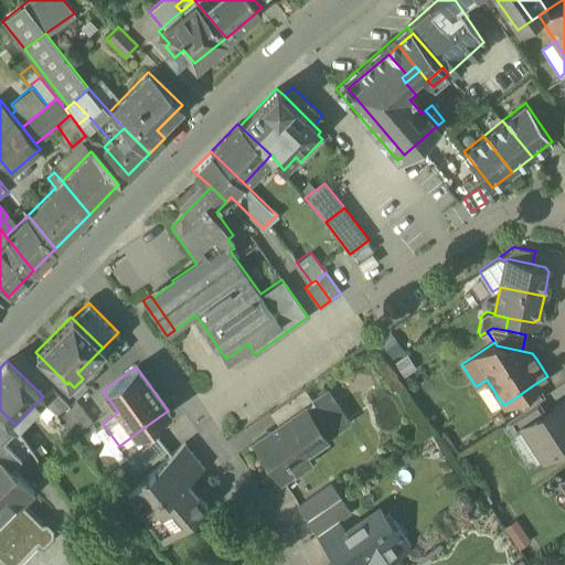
[(61,377),(51,387),(66,403),(73,397),(77,392),(74,387),(68,382),(67,384),(61,377)]
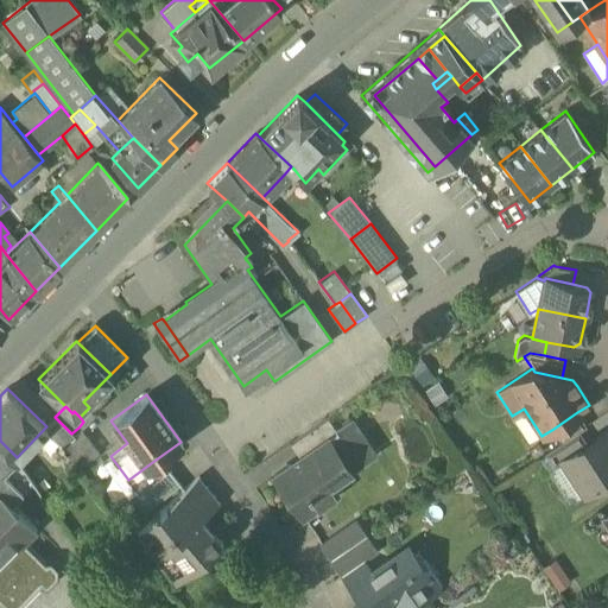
[(553,429),(562,441),(577,430),(586,425),(577,412),(553,429)]
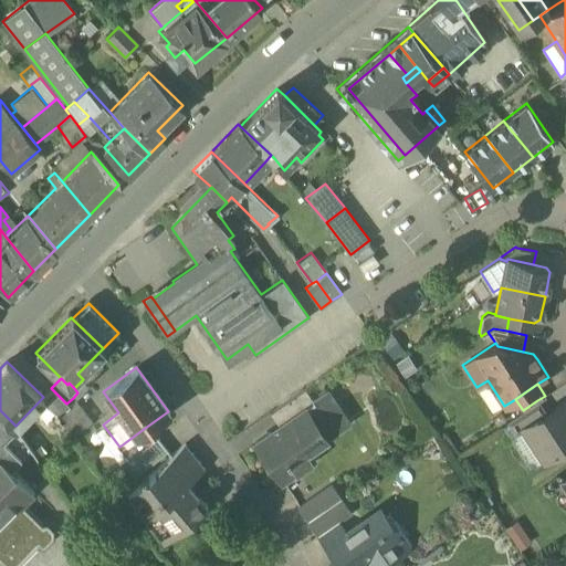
[(55,415),(66,404),(51,388),(42,396),(43,397),(55,415)]
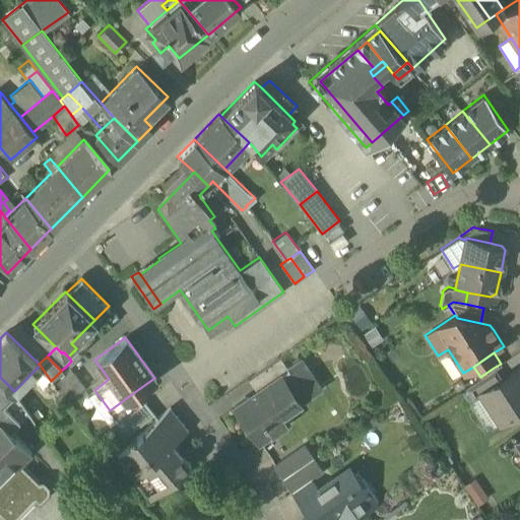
[(248,379),(256,390),(280,374),(286,370),(285,368),(286,367),(279,356),(248,379)]
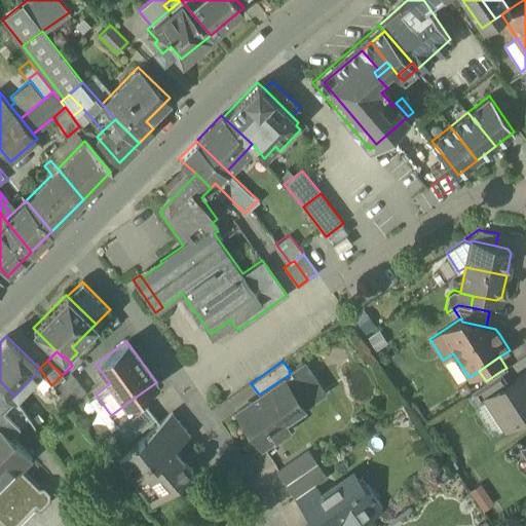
[(284,378),(297,398),(296,399),(302,407),(323,392),(303,363),(290,371),(289,372),(290,374),(284,378)]
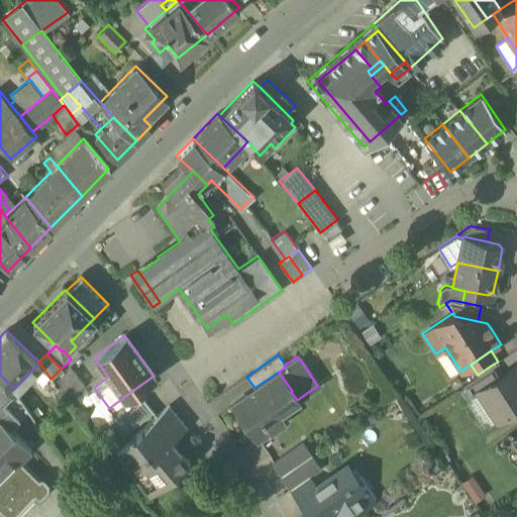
[(83,385),(67,364),(61,369),(50,379),(66,398),(83,385)]
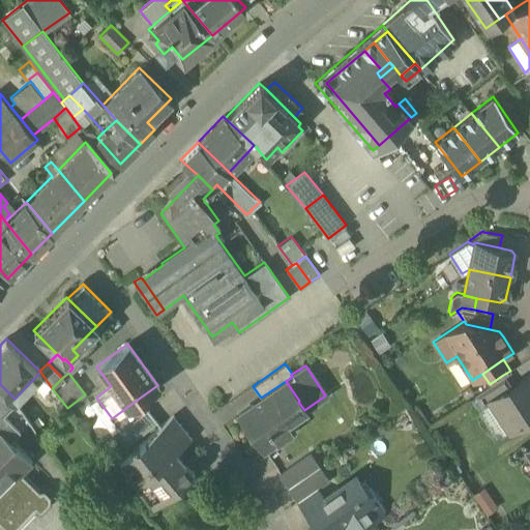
[(503,375),(490,384),(475,393),(482,406),(490,402),(489,400),(510,385),(503,375)]
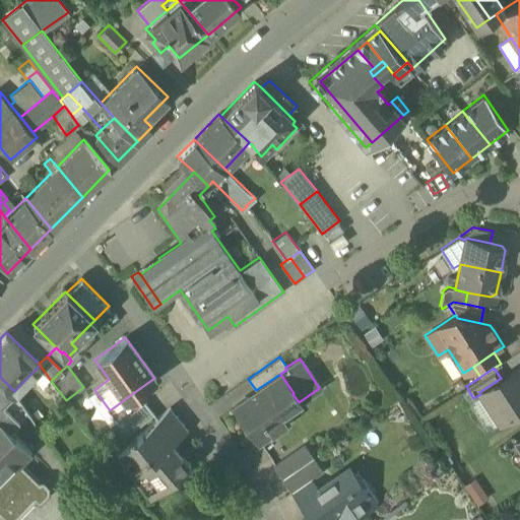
[(480,394),(499,423),(519,408),(519,371),(517,368),(501,378),(479,392),(480,394)]
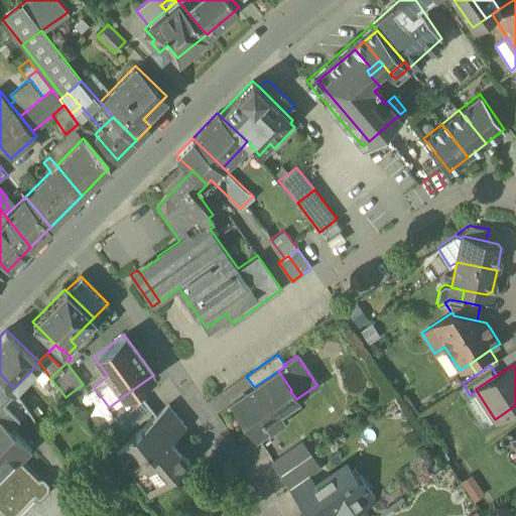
[(232,403),(256,438),(285,418),(280,411),(274,402),(290,391),(291,390),(278,371),(254,387),(232,403)]
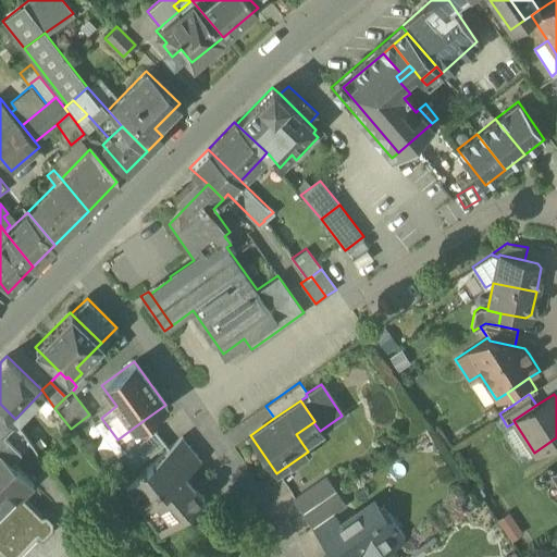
[(0,425),(11,415),(0,404),(0,425)]
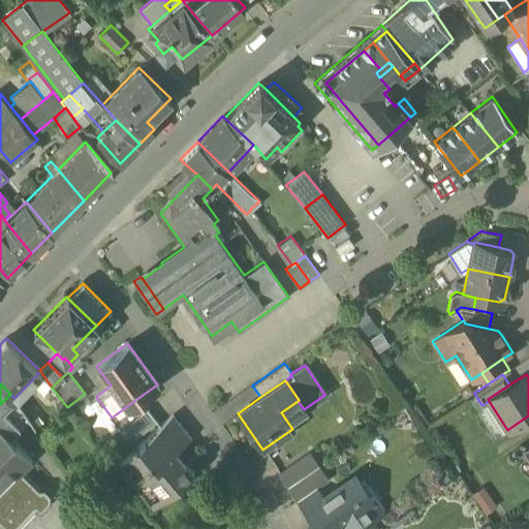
[(0,404),(0,405),(20,428),(29,418),(14,398),(10,394),(0,404)]
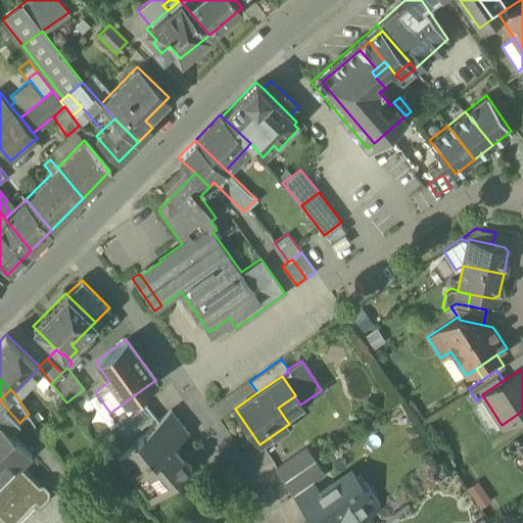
[(110,413),(95,392),(85,399),(107,430),(114,425),(117,423),(110,413)]
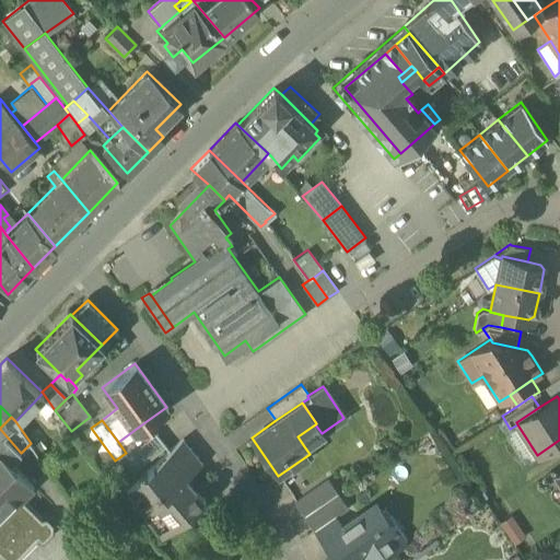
[(118,442),(126,453),(151,434),(143,423),(118,442)]
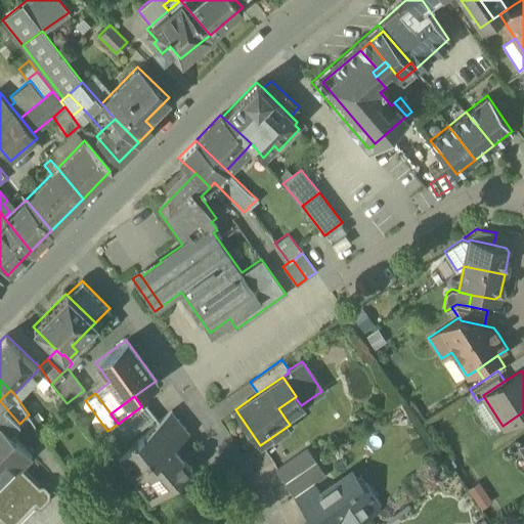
[(301,405),(295,397),(278,408),(285,418),(301,405)]
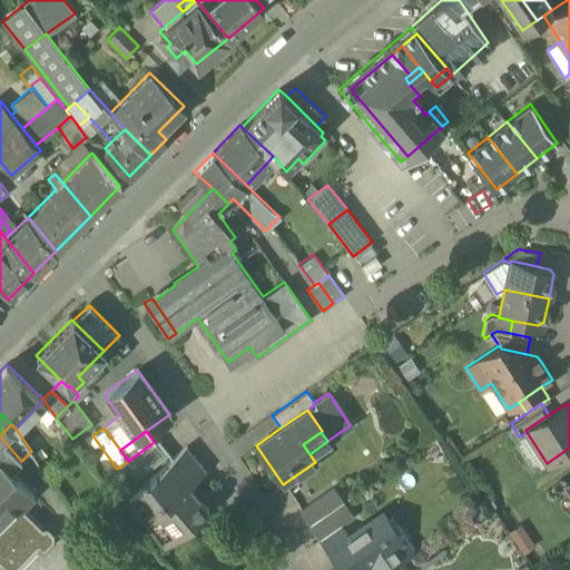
[(0,521),(15,507),(19,510),(21,508),(35,494),(10,471),(21,461),(0,436),(0,521)]
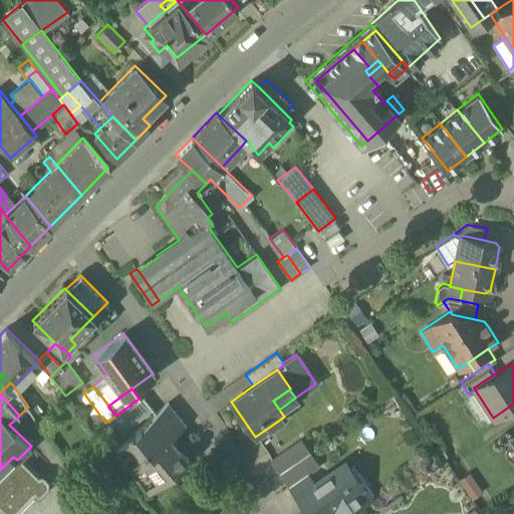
[(139,399),(115,416),(112,418),(123,431),(152,409),(143,396),(139,399)]
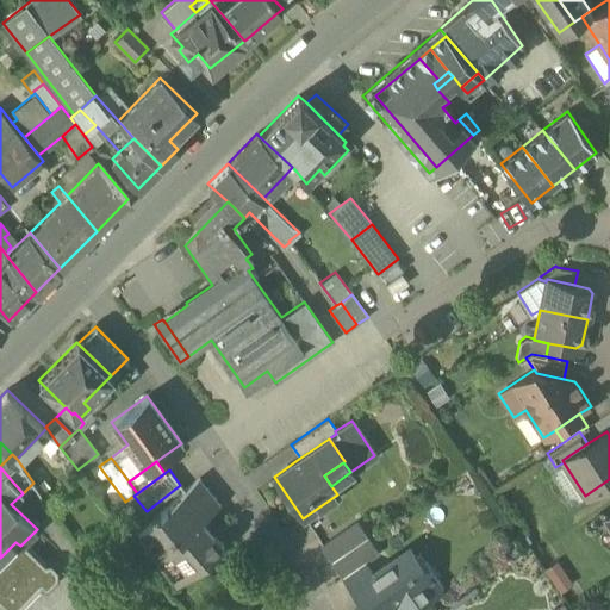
[(176,497),(193,517),(203,509),(216,498),(199,478),(176,497)]
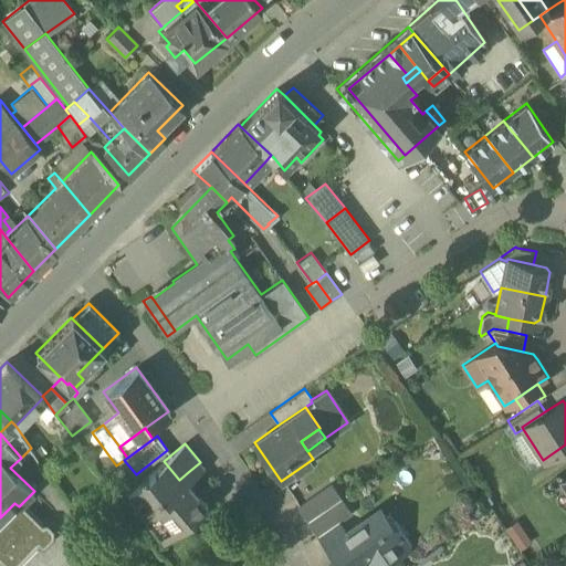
[(126,491),(166,538),(207,505),(187,481),(192,477),(188,472),(179,480),(164,461),(126,491)]
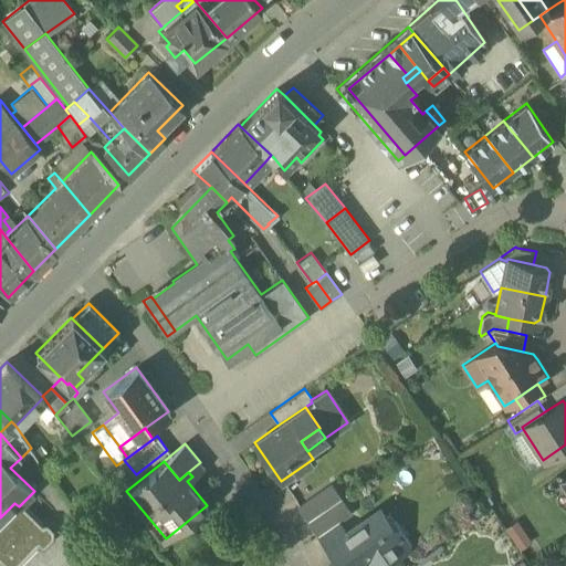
[(299,506),(307,520),(341,498),(331,484),(299,506)]
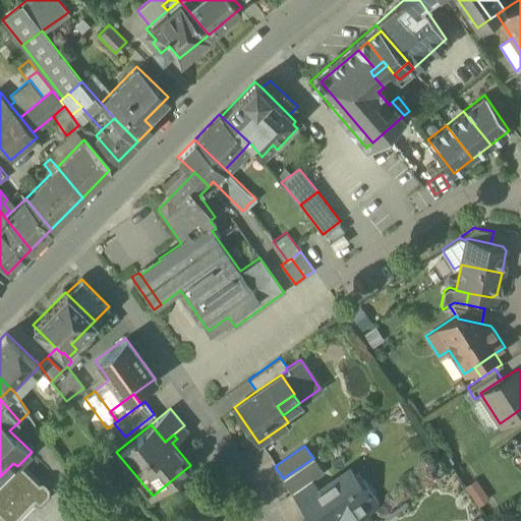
[(283,478),(292,493),(311,479),(323,472),(313,458),(283,478)]
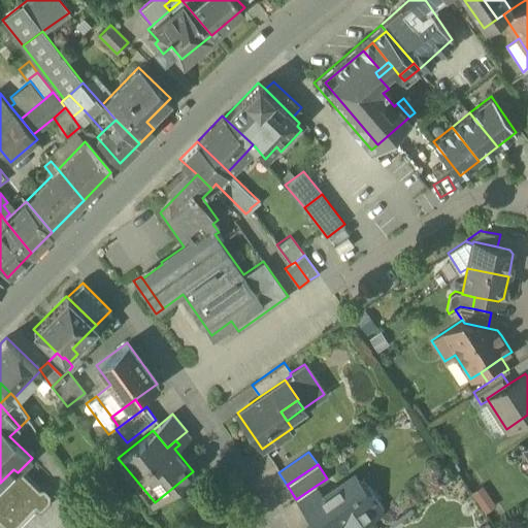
[(0,523),(4,527),(12,527),(37,504),(29,495),(36,488),(20,470),(18,472),(13,469),(0,483),(0,523)]
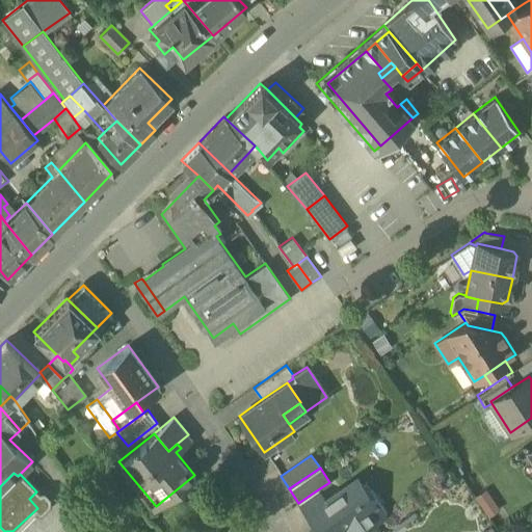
[(366,527),(375,521),(360,499),(367,493),(356,478),(325,500),(307,513),(319,531),(331,531),(339,527),(342,531),(361,531),(363,531),(362,530),(366,527)]
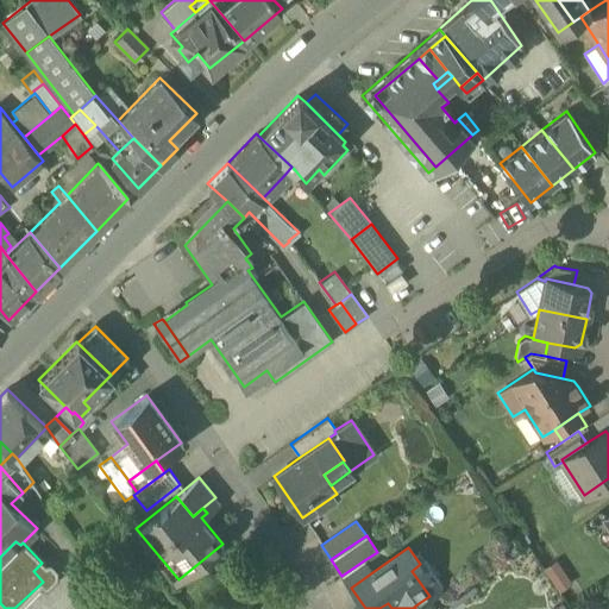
[(372,572),(364,560),(341,576),(351,588),(372,572)]
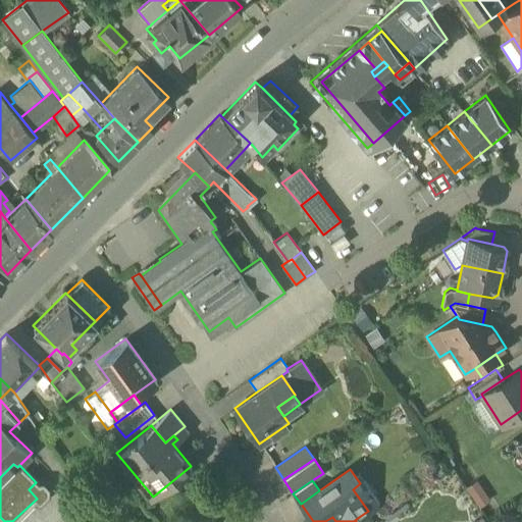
[(364,480),(360,483),(353,489),(368,511),(376,506),(375,504),(378,502),(364,480)]
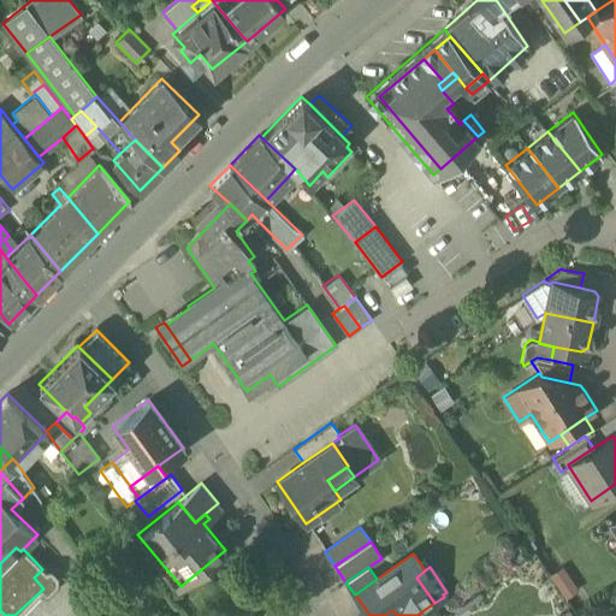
[(34,578),(43,588),(53,579),(42,569),(34,578)]
